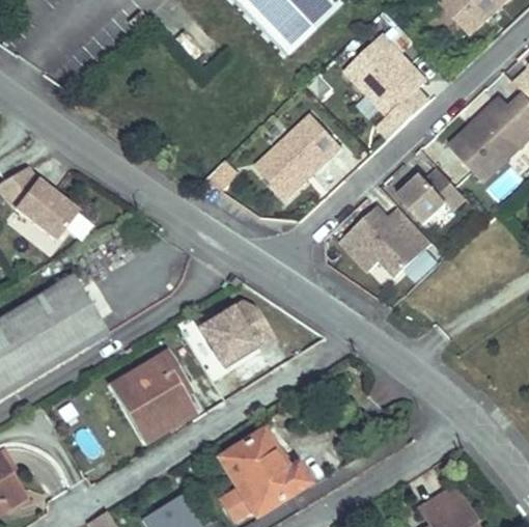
[(230,0),(282,54),(339,0),(230,0)]
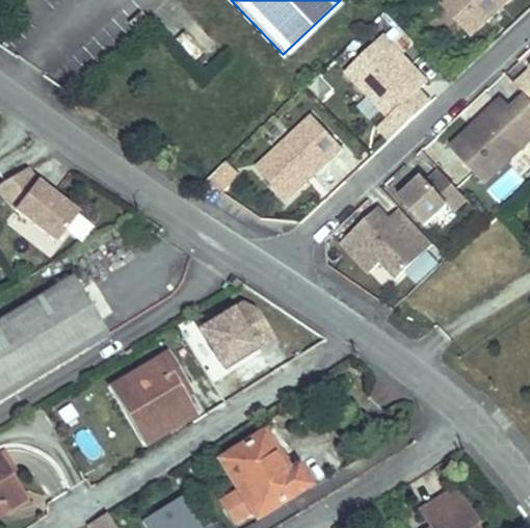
[(442,0),(438,4),(470,37),(509,0),(442,0)]
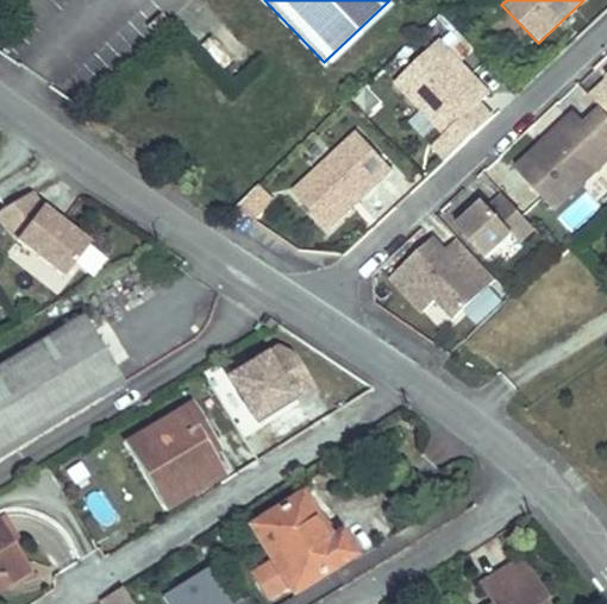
[(438,37),(394,77),(444,131),(431,143),(445,157),(492,114),(464,85),(474,76),(438,37)]
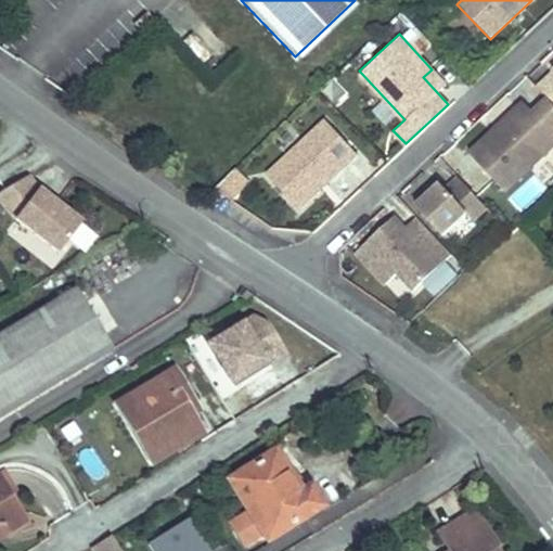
[(445,82),(432,69),(423,77),(436,91),(445,82)]
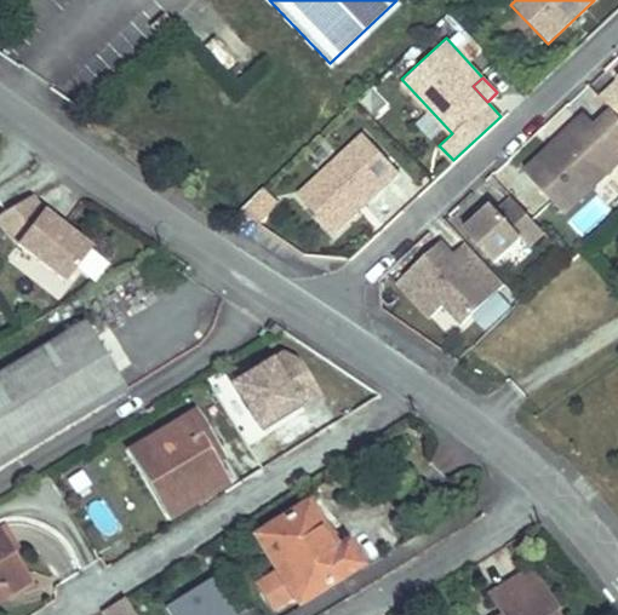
[(617,79),(599,95),(613,109),(617,114),(617,79)]
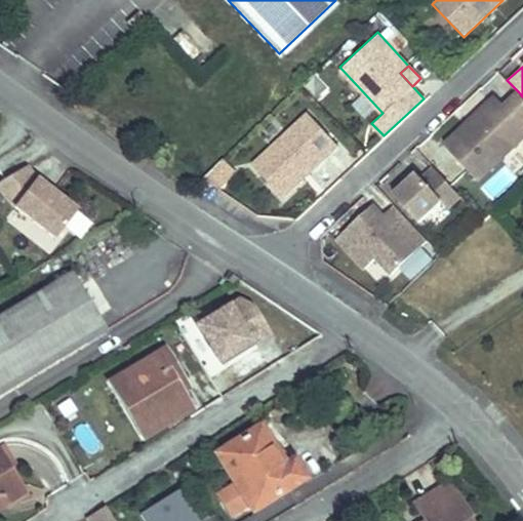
[(493,105),(489,99),(443,143),(477,178),(522,134),(522,96),(519,92),(505,106),(499,99),(493,105)]
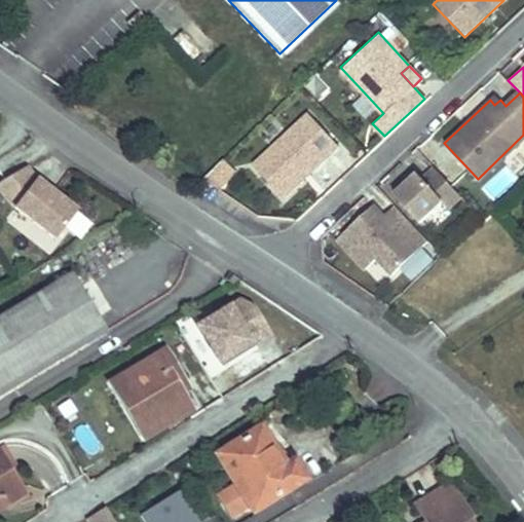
[(337,144),(306,111),(251,162),(282,195),(337,144)]
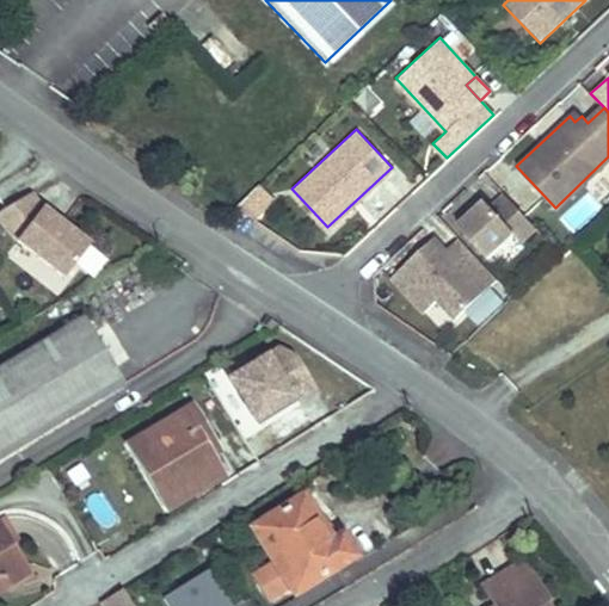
[(270,197),(257,184),(234,204),(251,216),(270,197)]
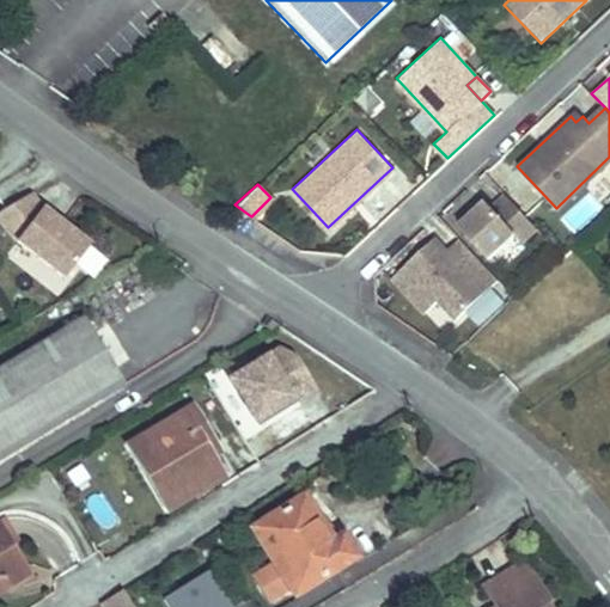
[(0,218),(16,237),(41,204),(30,189),(0,207),(0,218)]
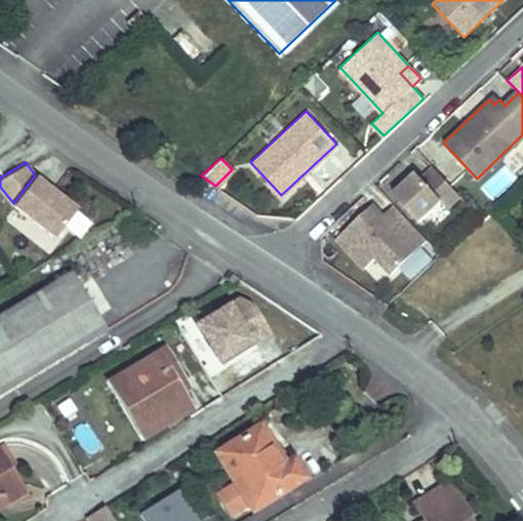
[(416,171),(393,193),(417,219),(440,199),(446,206),(459,194),(433,165),(420,176),(416,171)]
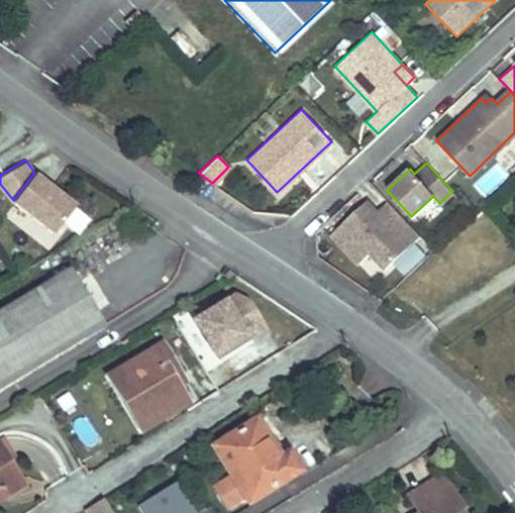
[(34,173),(13,200),(52,231),(74,204),(34,173)]
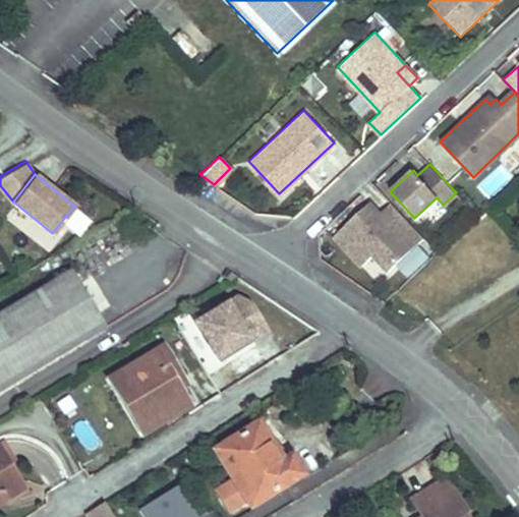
[(423,237),(400,213),(389,223),(368,202),(333,234),(361,265),(372,253),(388,270),(423,237)]
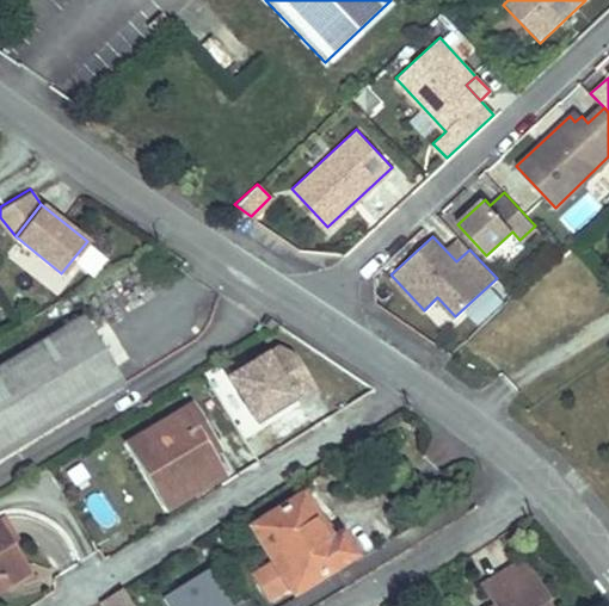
[(457,236),(444,248),(456,261),(469,249),(457,236)]
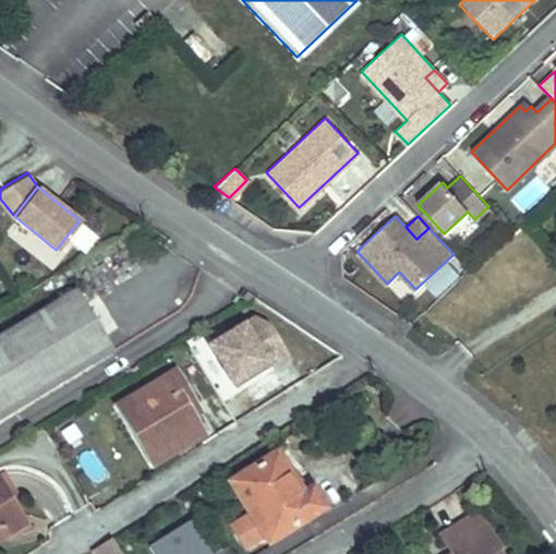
[(0,414),(111,349),(75,288),(0,334),(0,414)]
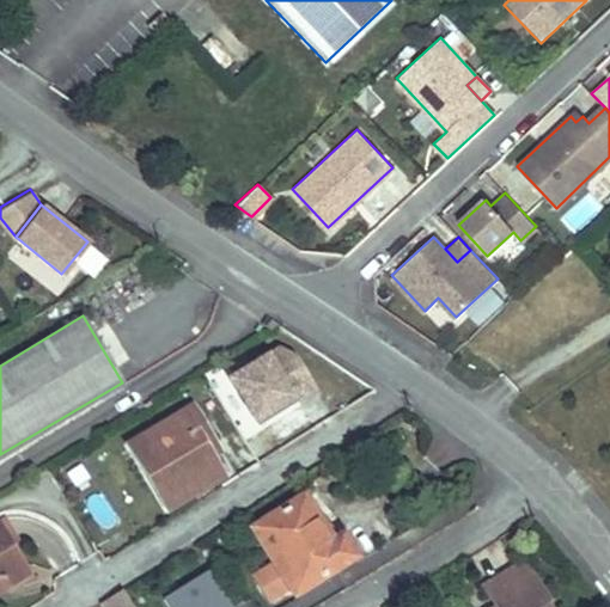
[(227,375),(254,418),(292,394),(294,398),(315,385),(293,351),(279,343),(227,375)]
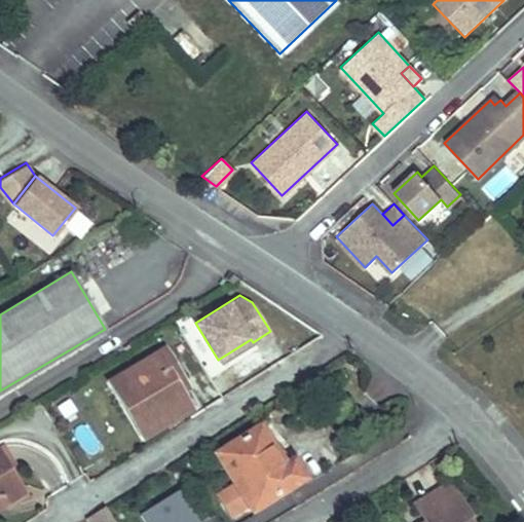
[(251,339),(218,360),(220,363),(253,342),(251,339)]
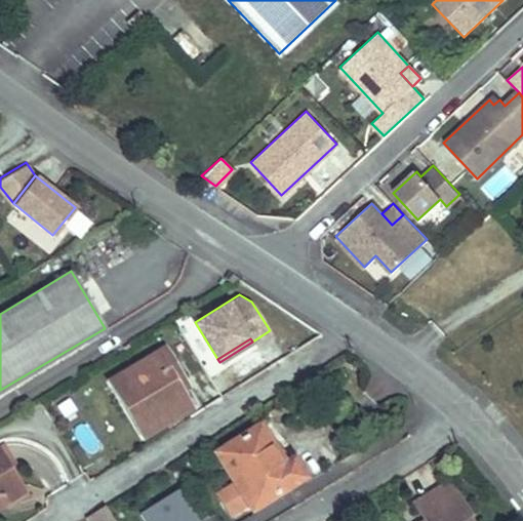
[(179,388),(174,379),(180,375),(163,347),(109,379),(142,435),(190,405),(179,388)]
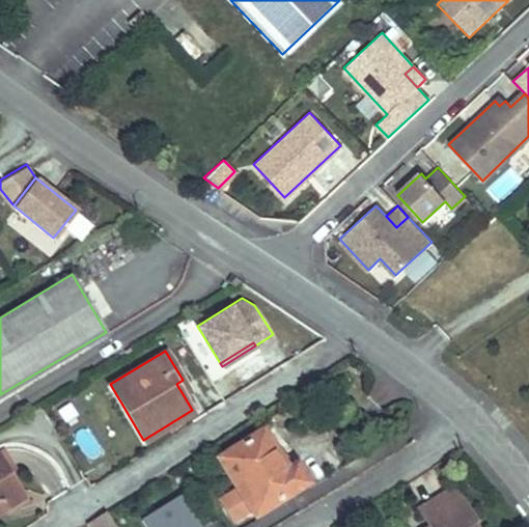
[(188,389),(183,380),(176,384),(182,392),(188,389)]
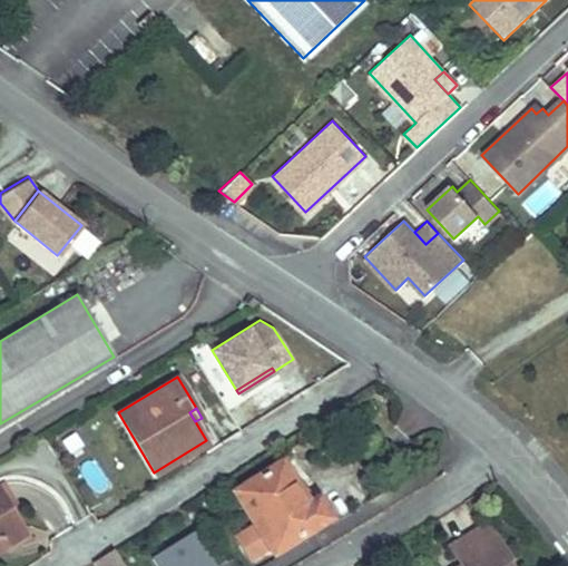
[(306,504),(280,459),(234,487),(251,514),(264,537),(272,549),(329,515),(317,496),(306,504)]
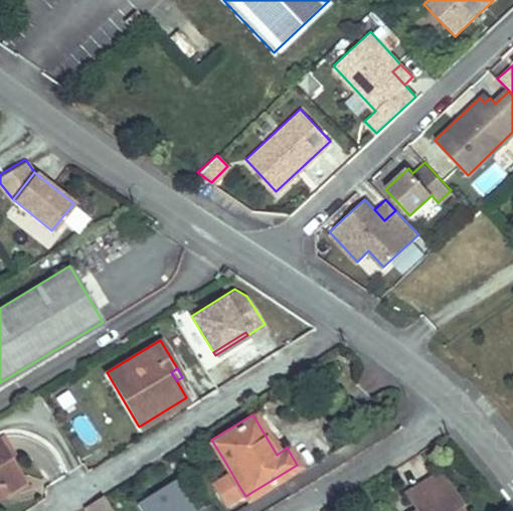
[(19,479),(0,446),(0,488),(1,490),(19,479)]
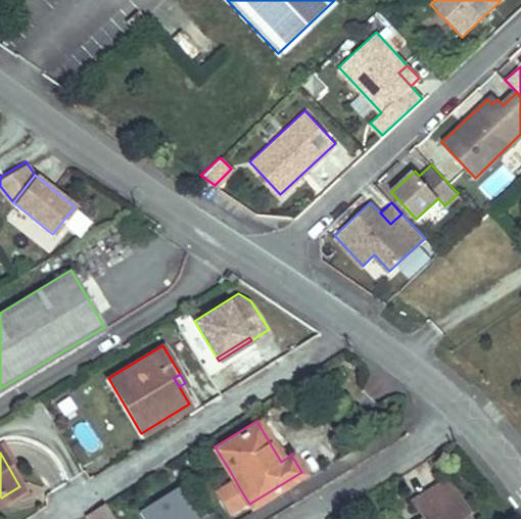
[(242,492),(230,471),(212,482),(226,503),(242,492)]
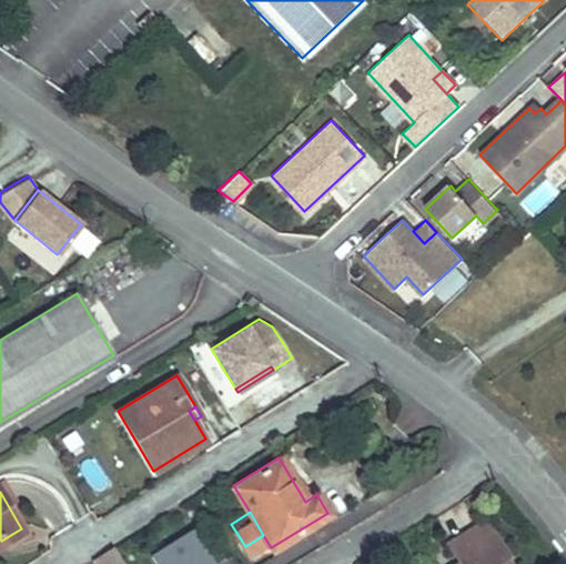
[(492,563),(487,555),(488,554),(497,549),(498,547),(502,546),(484,516),(446,540),(457,559),(461,563),(458,563),(492,563)]
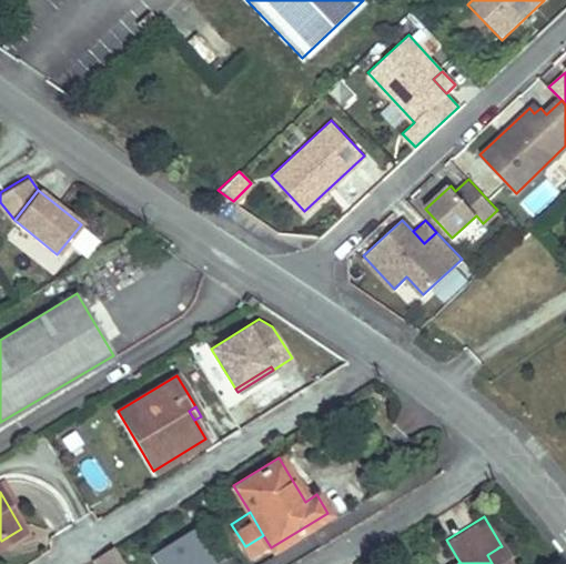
[(214,563),(191,526),(150,552),(157,563),(214,563)]
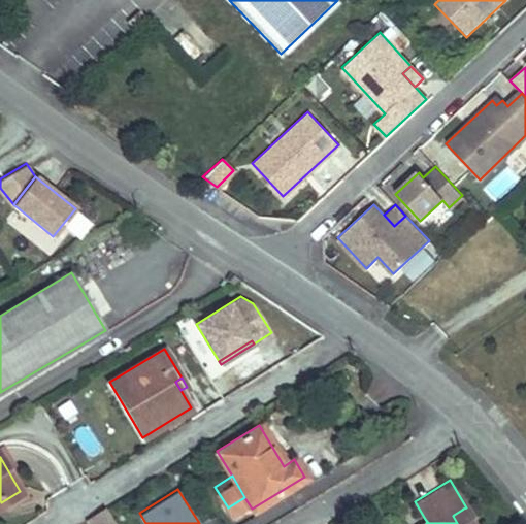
[(117,523),(104,503),(85,515),(90,523),(117,523)]
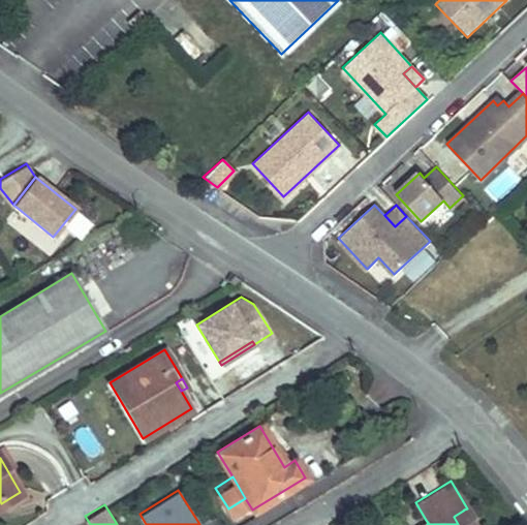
[(472,524),(464,510),(463,511),(455,516),(454,517),(458,524),(472,524)]
